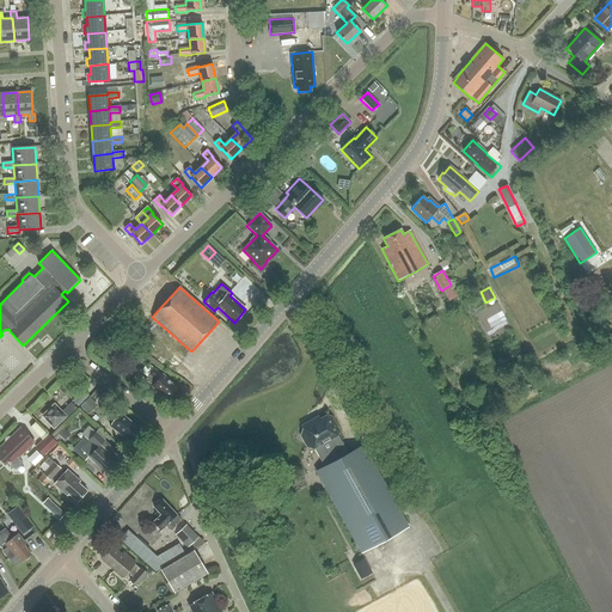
[(134,373),(144,360),(136,355),(127,367),(134,373)]
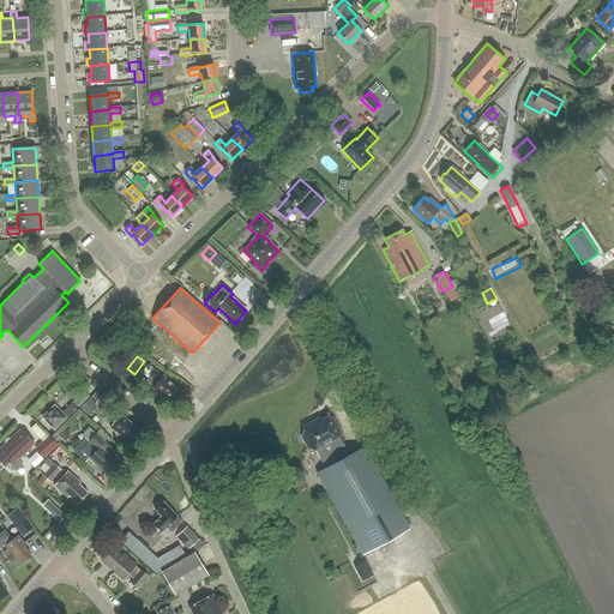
[(149,365),(142,373),(149,379),(150,377),(156,371),(149,365)]
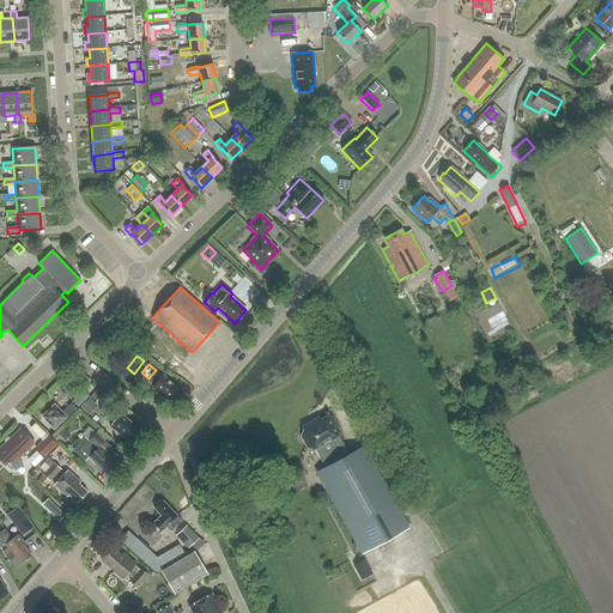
[(162,376),(156,370),(150,376),(149,378),(145,382),(151,387),(152,387),(167,400),(177,389),(162,375),(162,376)]
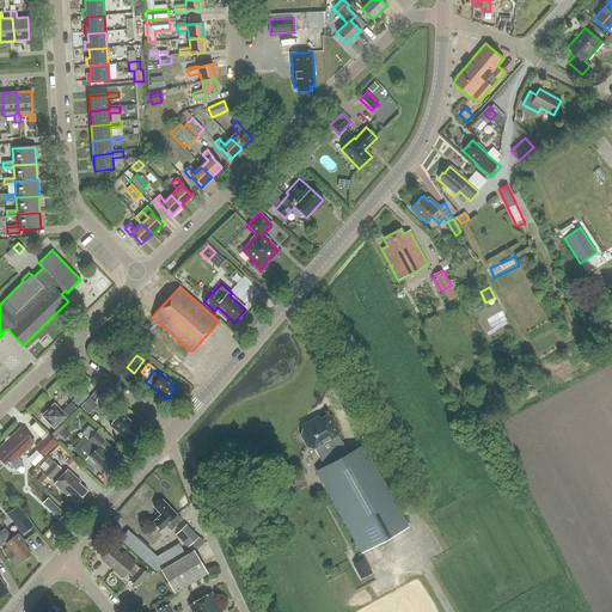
[(83,391),(73,401),(79,405),(87,396),(83,391)]
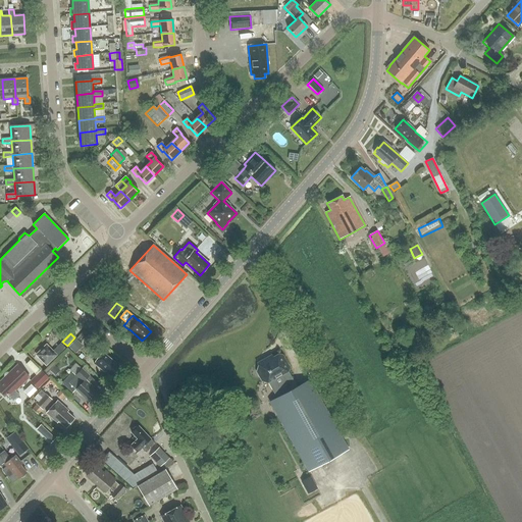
[(76,340),(69,347),(76,353),(83,346),(76,340)]
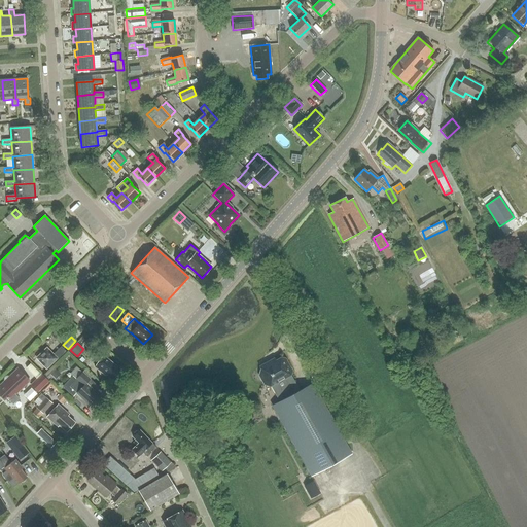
[(57,360),(66,352),(61,347),(53,355),(46,349),(37,358),(46,367),(56,358),(57,360)]
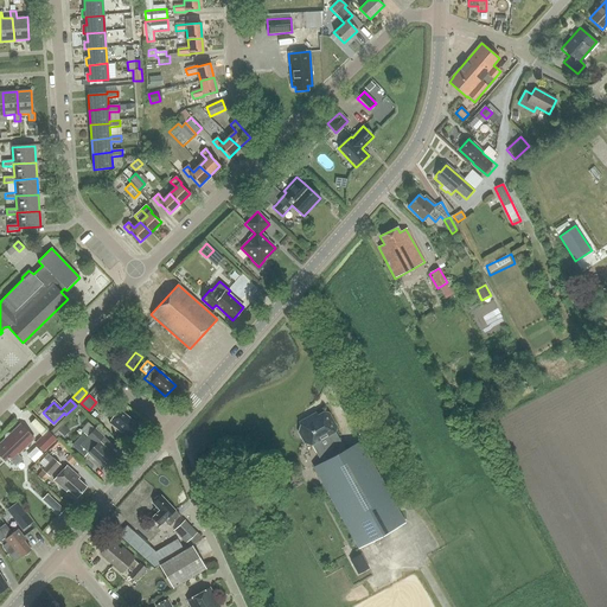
[(129,436),(139,426),(112,403),(107,410),(112,414),(109,416),(113,417),(109,422),(121,432),(122,430),(129,436)]
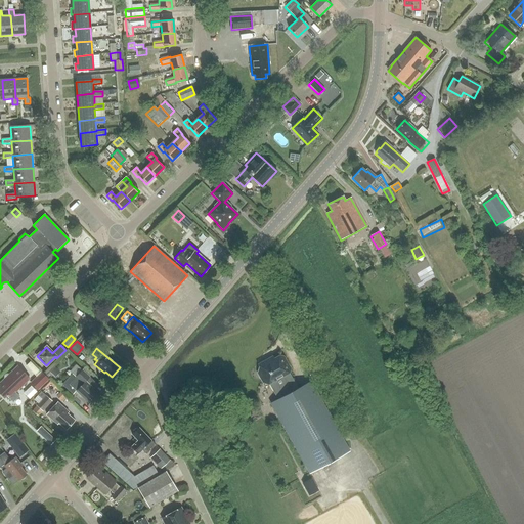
[(349,451),(313,385),(310,381),(298,388),(289,373),(290,368),(284,357),(279,356),(269,361),(268,359),(258,364),(259,366),(257,374),(262,382),(269,384),(277,399),(270,403),(309,473),(349,451)]
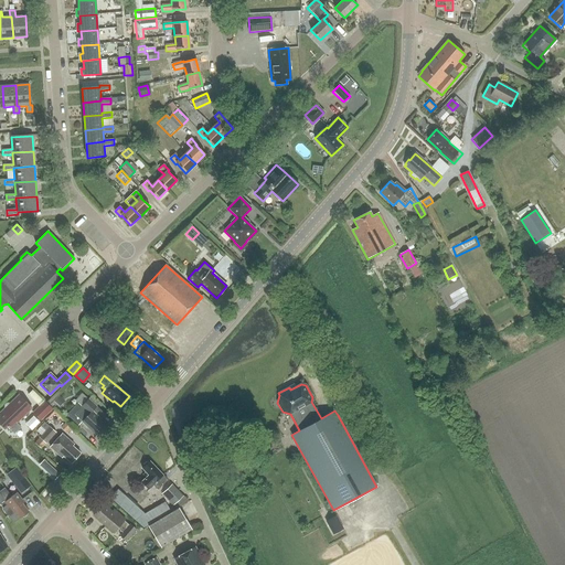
[(0,424),(4,428),(7,426),(12,432),(16,432),(19,428),(19,426),(17,423),(32,408),(19,395),(9,405),(4,405),(4,408),(0,412),(0,424)]
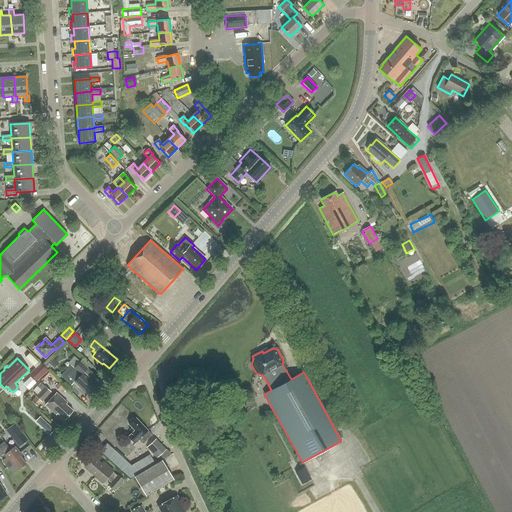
[(53,358),(49,363),(53,367),(57,362),(53,358)]
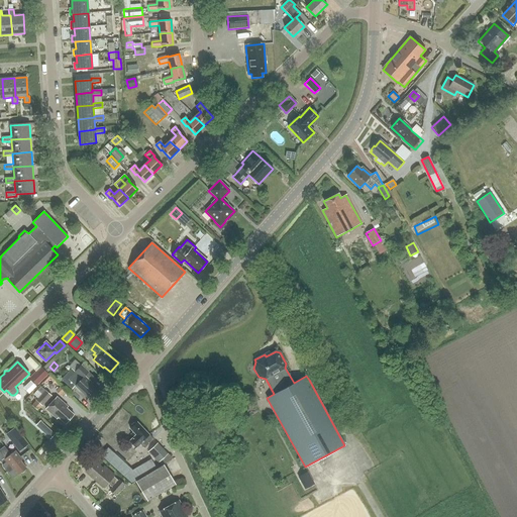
[(71,369),(62,380),(72,389),(75,386),(77,387),(75,388),(79,392),(80,391),(88,398),(96,388),(93,385),(84,377),(88,373),(81,366),(76,362),(70,368),(71,369)]
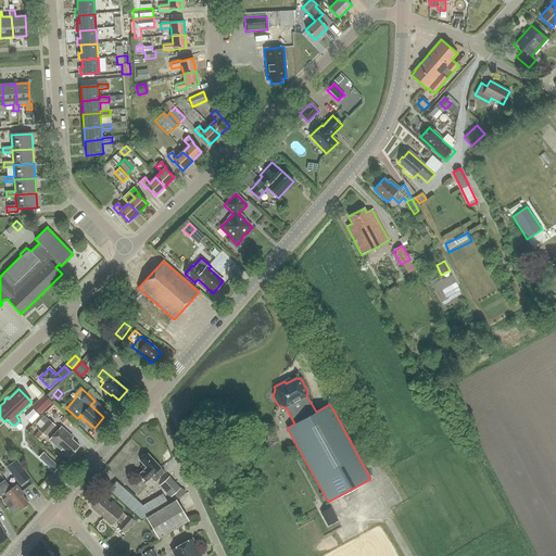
[(40,415),(52,403),(43,395),(33,406),(40,415)]
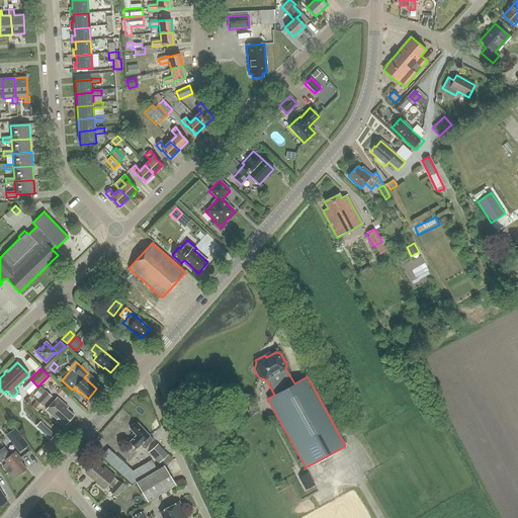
[(60,387),(56,393),(60,397),(61,396),(62,398),(66,394),(64,392),(60,387)]
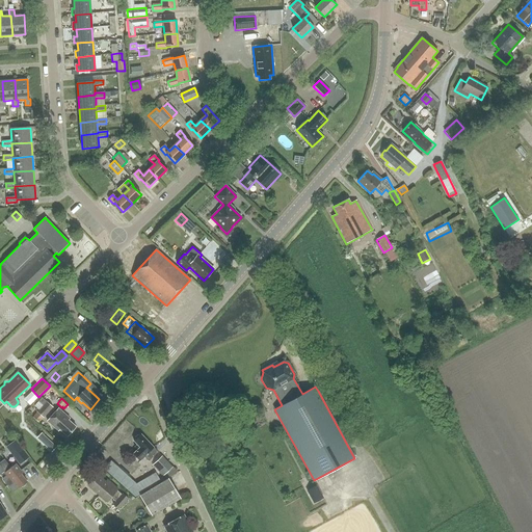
[(43,419),(52,408),(46,402),(36,413),(43,419)]
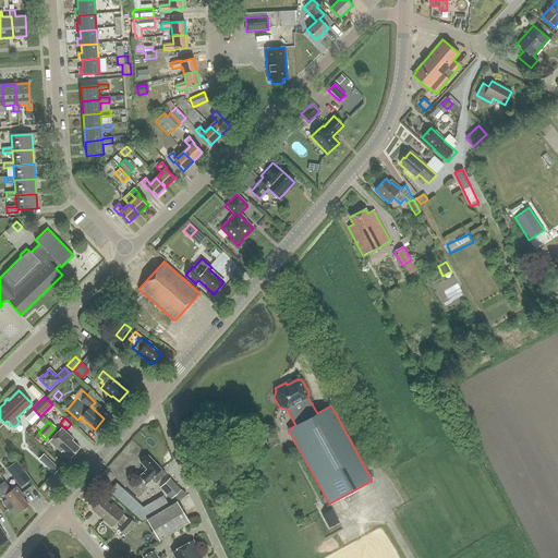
[(70,458),(79,448),(71,440),(72,439),(60,428),(49,441),(61,452),(62,451),(70,458)]
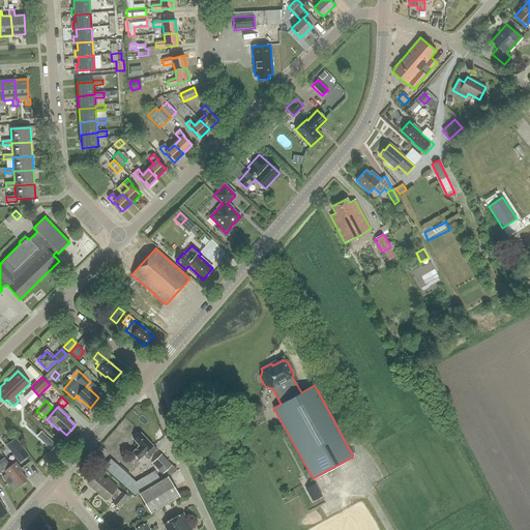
[(148,460),(157,450),(140,433),(139,434),(137,434),(134,436),(135,438),(134,440),(137,443),(134,445),(137,448),(133,451),(140,460),(144,455),(148,460)]
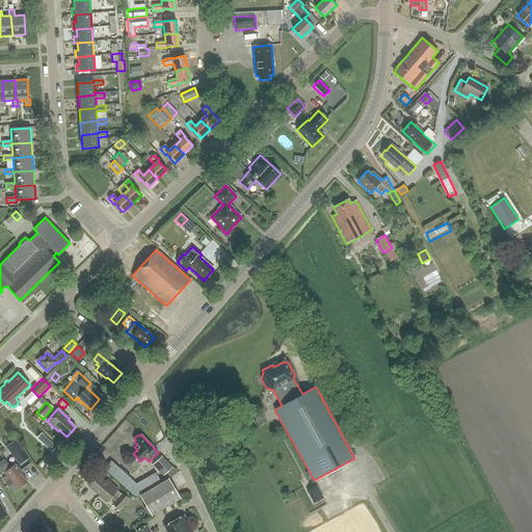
[(47,437),(42,443),(52,452),(56,447),(47,437)]
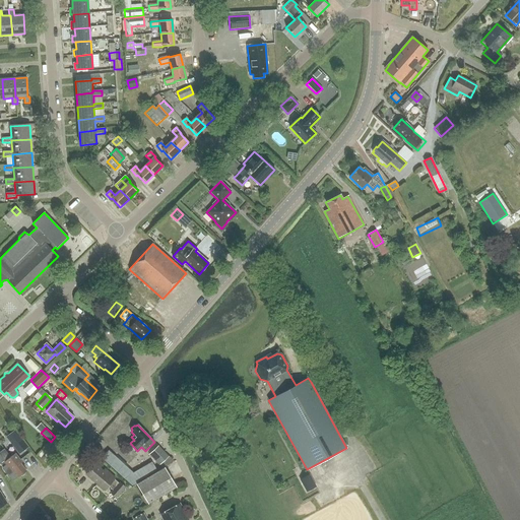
[(15,431),(6,437),(19,454),(28,447),(15,431)]
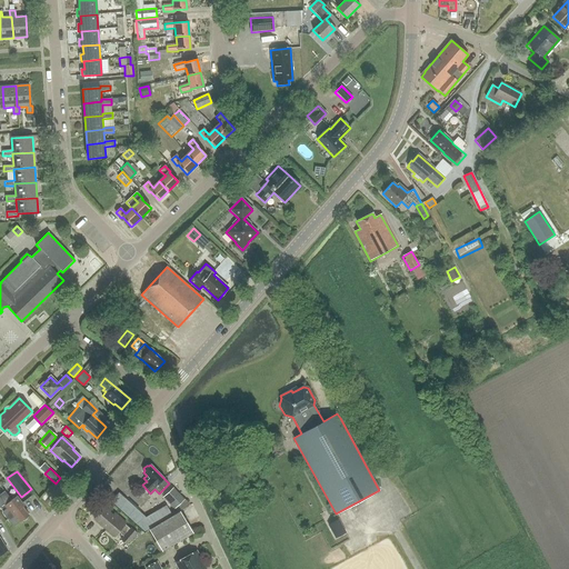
[(173,509),(183,500),(170,486),(161,496),(173,509)]
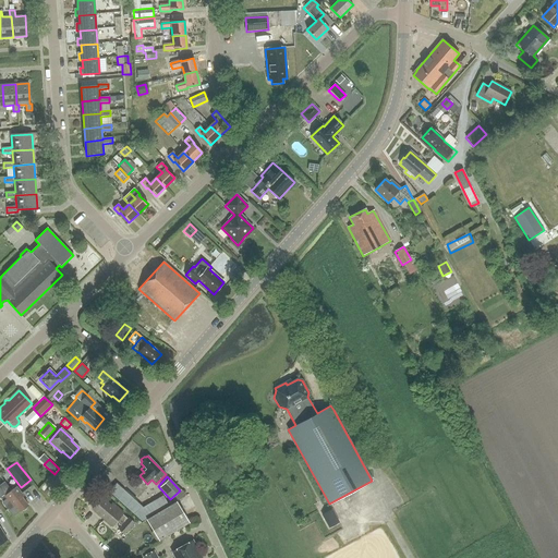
[(0,484),(0,497),(1,499),(4,496),(7,499),(2,501),(8,508),(7,508),(12,516),(21,510),(23,510),(26,508),(26,506),(27,505),(20,495),(21,494),(15,486),(11,490),(4,482),(0,484)]
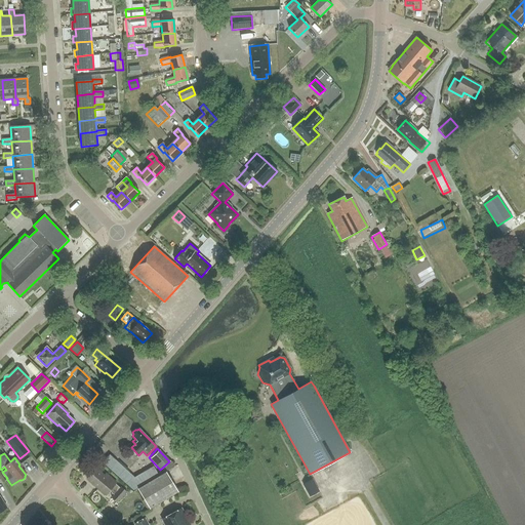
[(110,455),(103,462),(125,483),(134,478),(110,455)]
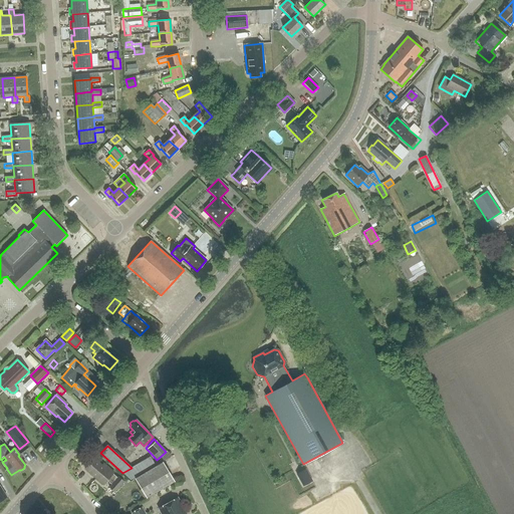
[(102,485),(106,480),(111,485),(109,487),(113,491),(123,481),(117,476),(116,477),(111,473),(112,472),(103,464),(101,466),(94,459),(85,469),(102,485)]
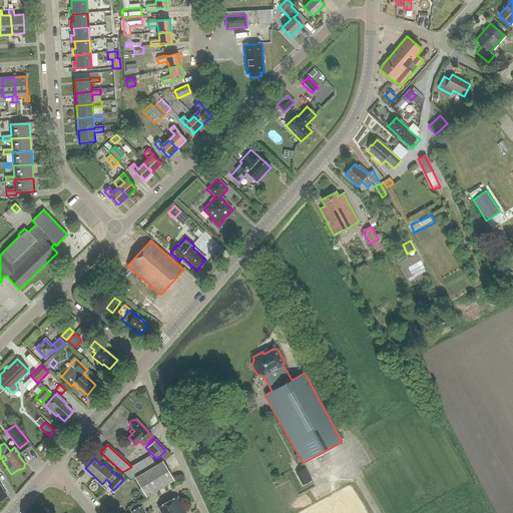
[(146,497),(173,480),(162,462),(134,478),(146,497)]
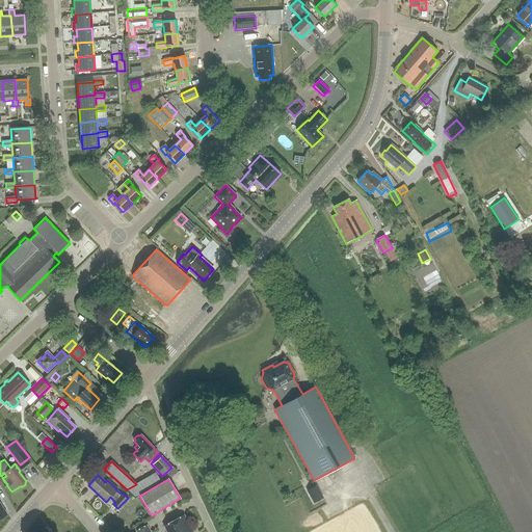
[(319,485),(288,498),(296,517),(327,505),(319,485)]
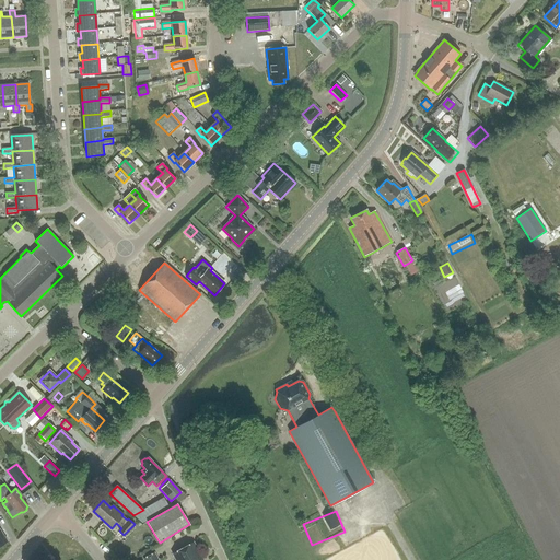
[(199,559),(197,556),(200,555),(194,544),(173,555),(175,559),(199,559)]
